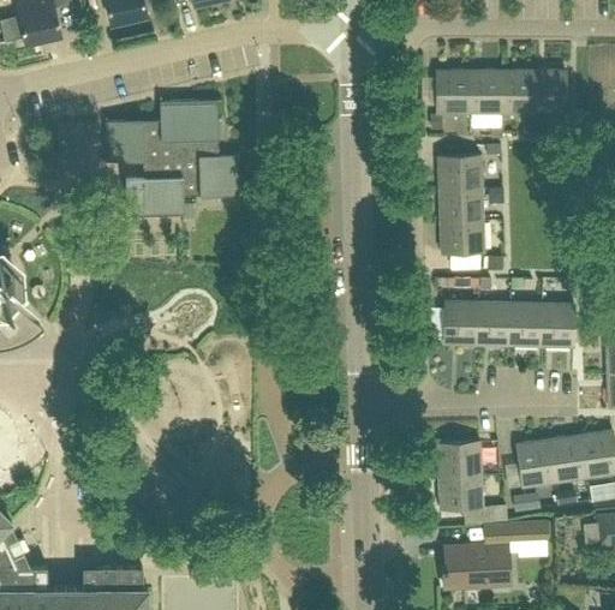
[(52,9),(49,0),(15,0),(19,17),(18,17),(25,46),(61,37),(54,9),(52,9)]
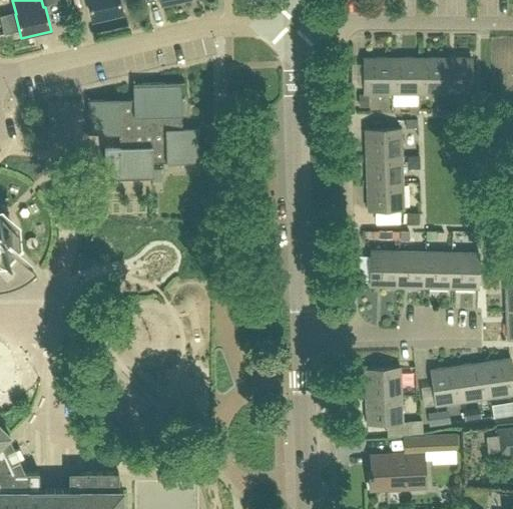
[(86,0),(92,22),(122,14),(118,0),(86,0)]
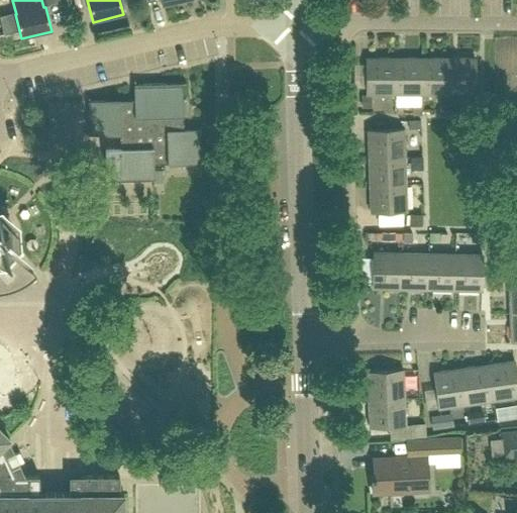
[(62,21),(63,43),(72,43),(70,20),(62,21)]
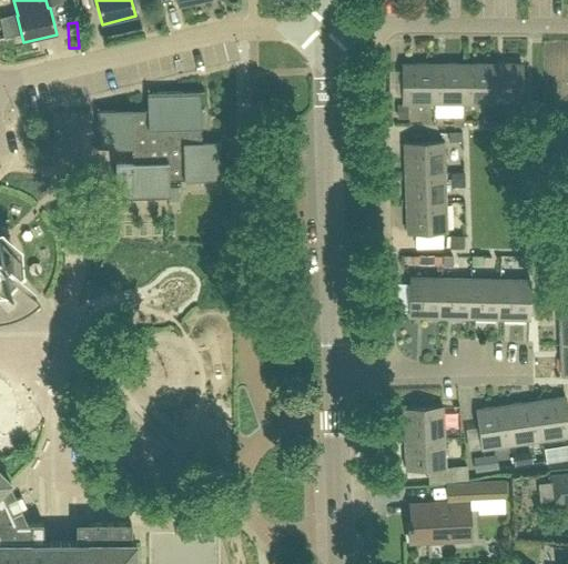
[(433,108),(433,68),(403,68),(403,108),(433,108)]
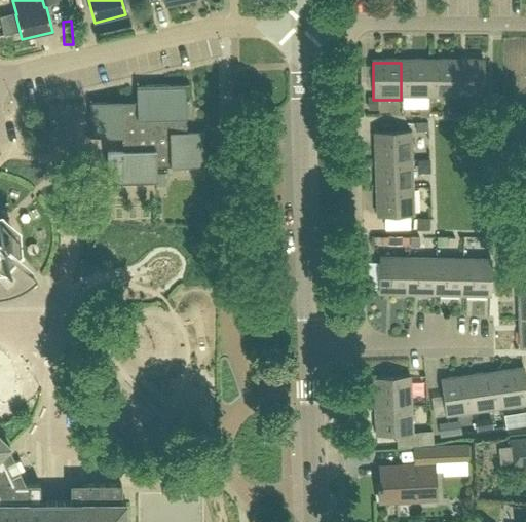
[(401,63),(401,100),(428,100),(428,63),(401,63)]
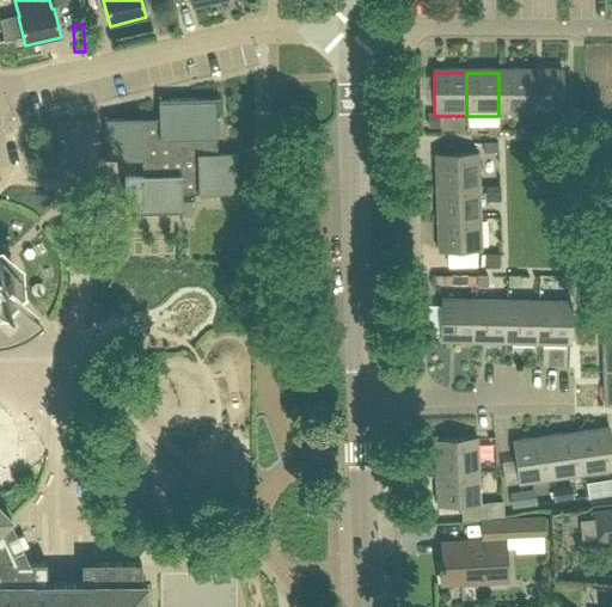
[(499,73),(499,116),(531,116),(531,73),(499,73)]
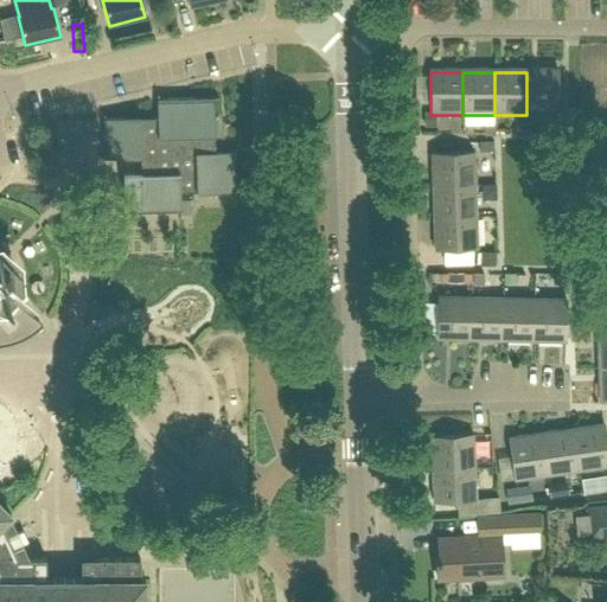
[(558,72),(526,72),(526,115),(558,115),(558,72)]
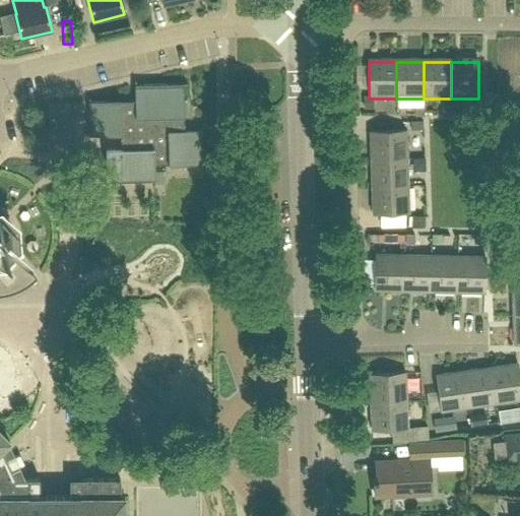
[(184,133),(183,85),(134,87),(135,103),(88,105),(89,137),(121,136),(122,151),(106,151),(107,184),(154,182),(154,167),(201,165),(200,133),(184,133)]
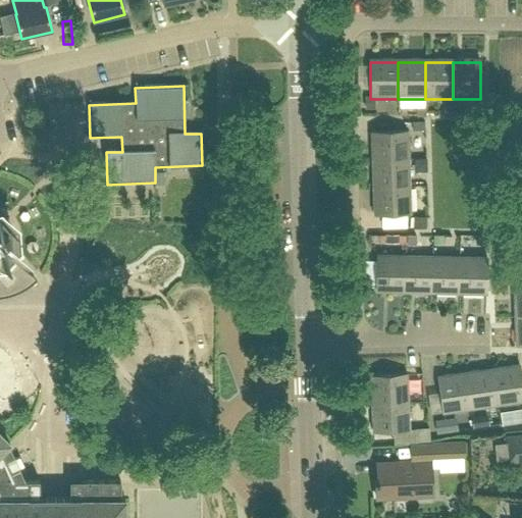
[(371,135),(372,162),(408,161),(407,134),(371,135)]
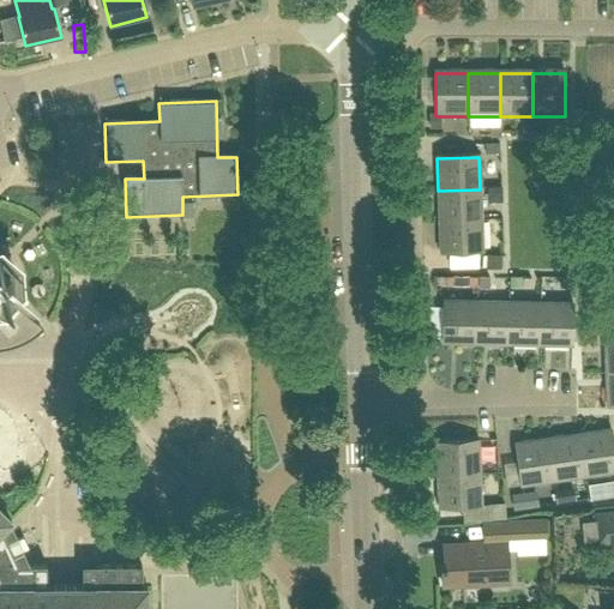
[(439,223),(482,222),(480,190),(438,191),(439,223)]
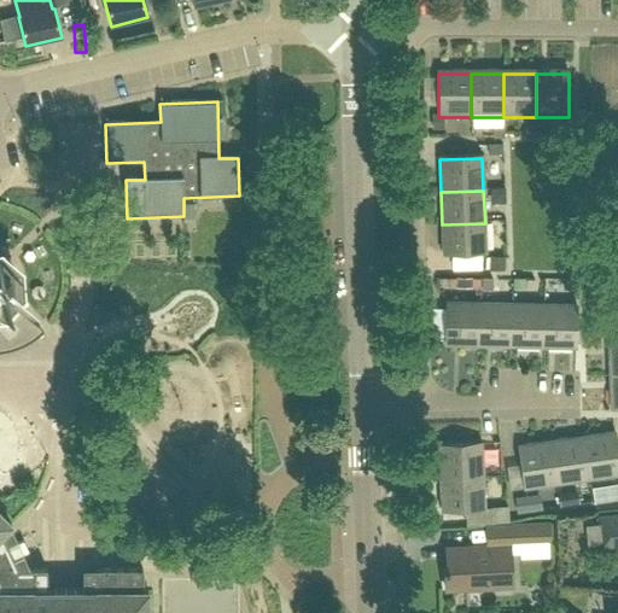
[(485,223),(442,225),(443,257),(487,256),(485,223)]
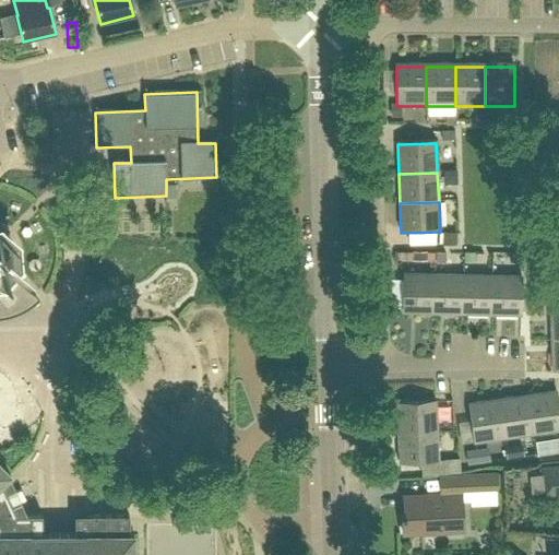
[(13,247),(0,234),(0,276),(2,276),(13,266),(13,247)]
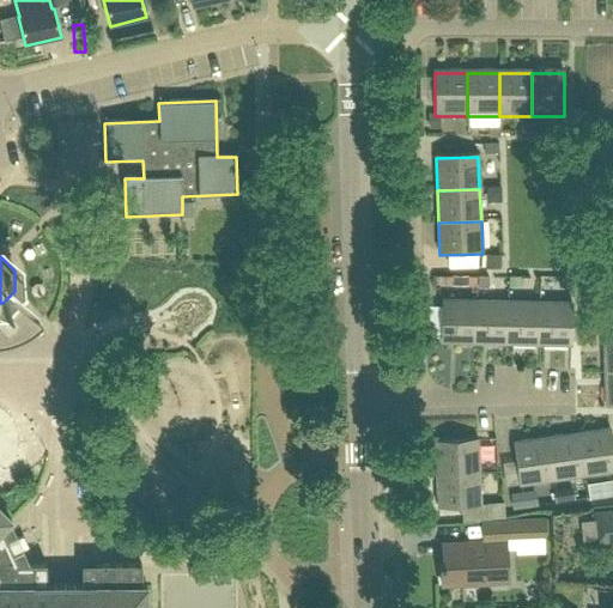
[(474,344),(475,299),(443,298),(442,342),(474,344)]
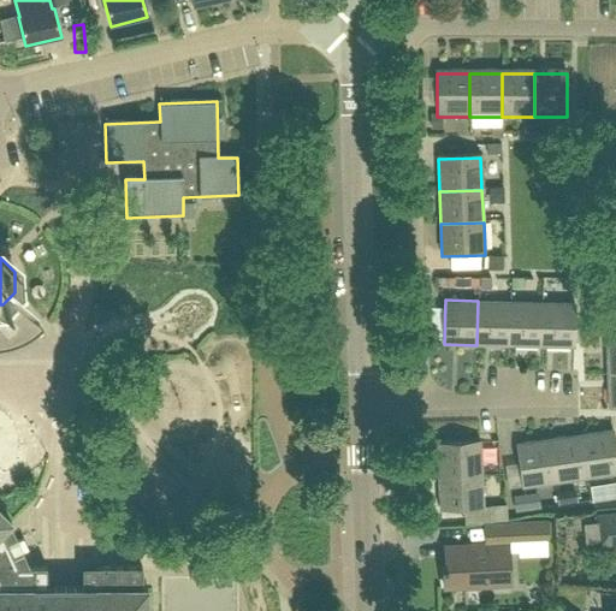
[(478,301),(477,345),(509,346),(510,302),(478,301)]
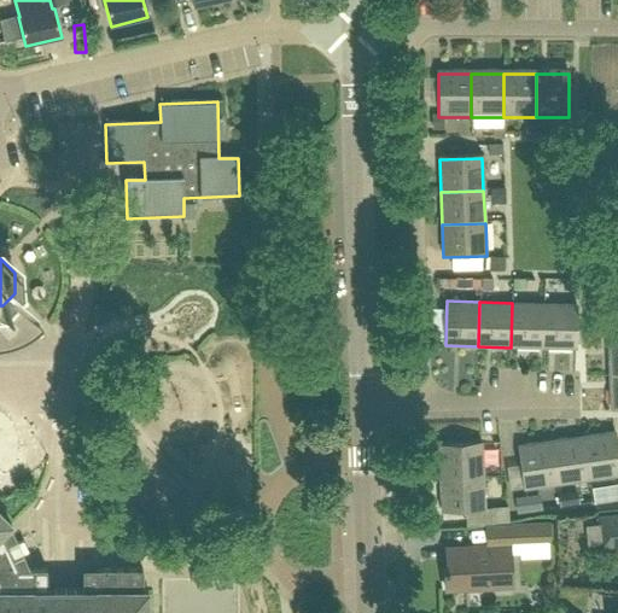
[(511,348),(542,348),(544,303),(512,303),(511,348)]
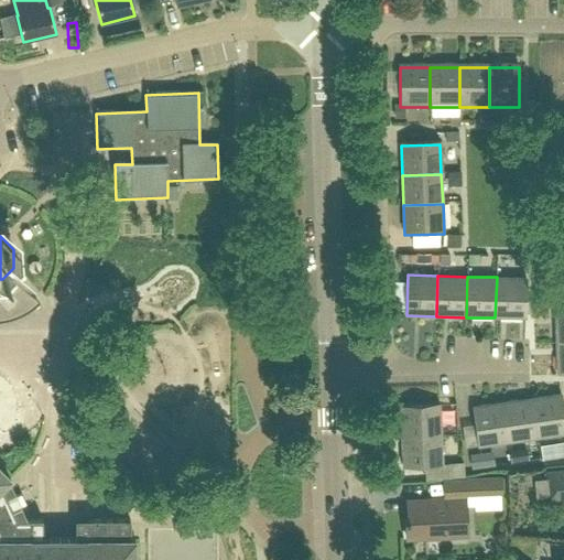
[(525,278),(497,277),(495,318),(524,319),(525,278)]
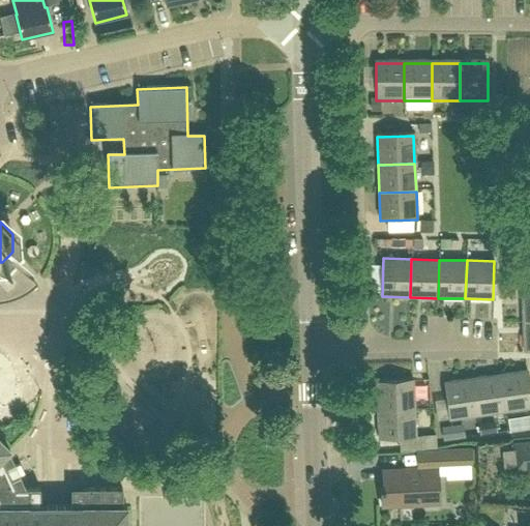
[(529,393),(527,371),(499,375),(505,413),(529,408),(529,393)]
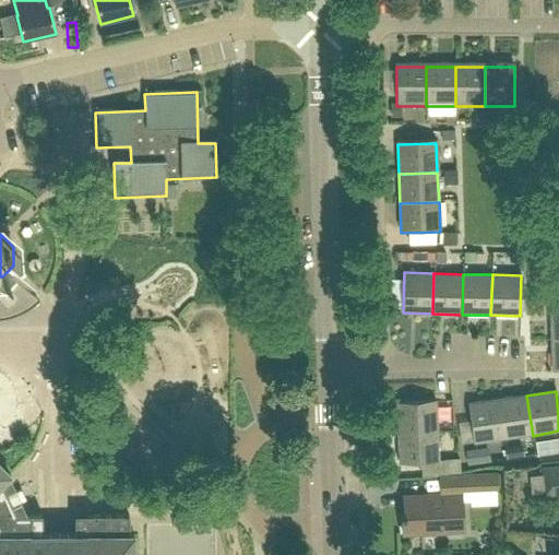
[(498,400),(503,440),(533,436),(526,396),(498,400)]
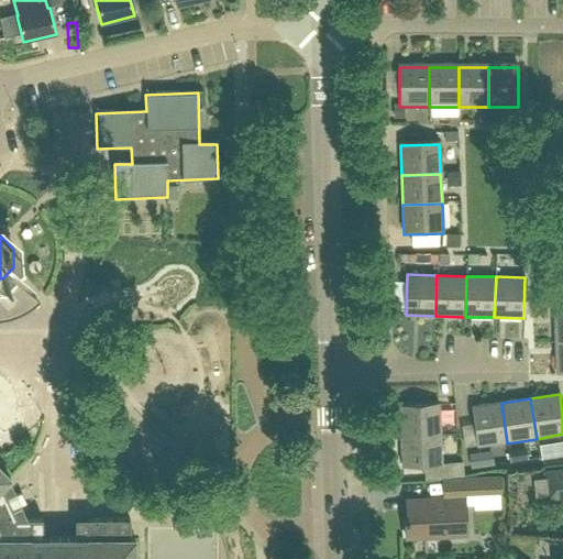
[(507,444),(501,403),(472,407),(477,447),(507,444)]
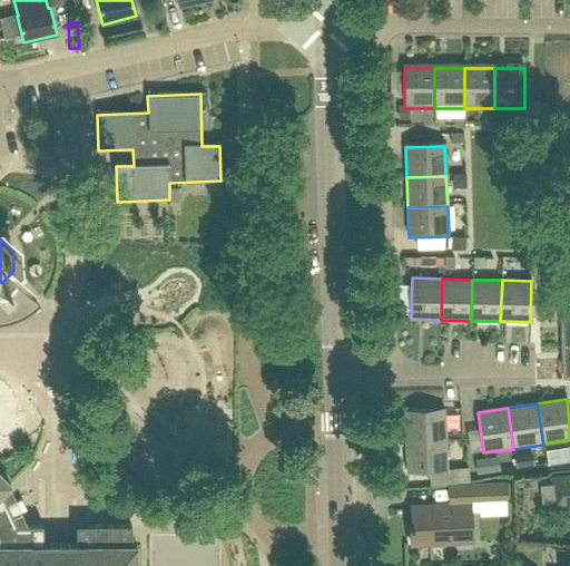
[(404,410),(406,442),(445,440),(444,409),(404,410)]
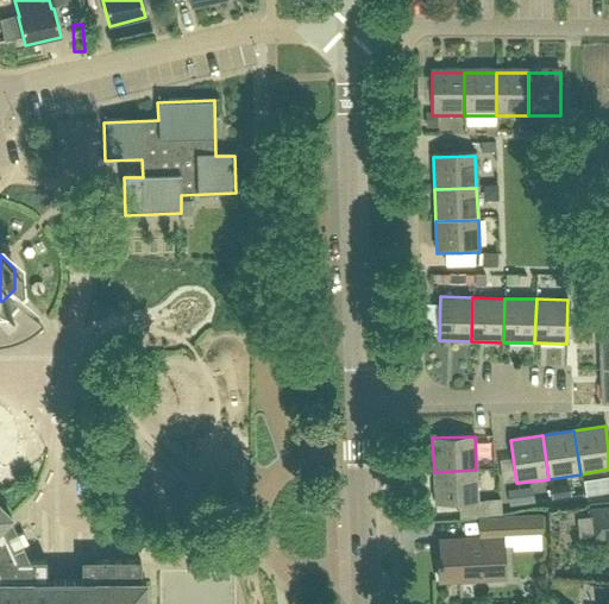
[(477,503),(476,470),(434,472),(435,505),(462,504),(462,522),(501,521),(500,502),(477,503)]
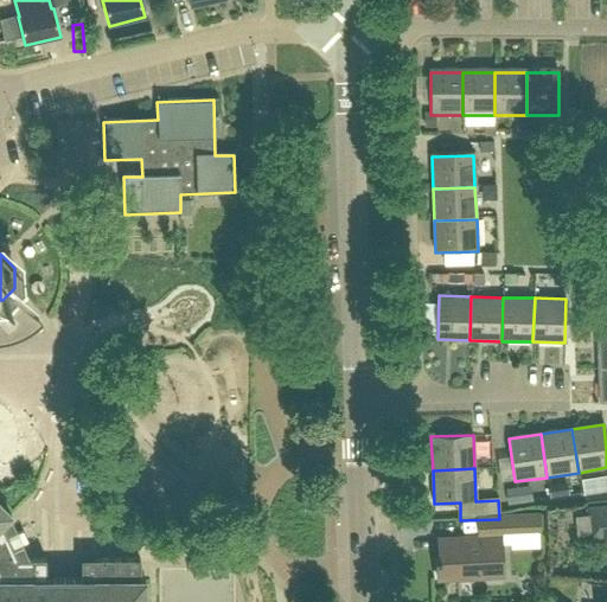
[(606,479),(590,481),(592,501),(606,500),(606,479)]
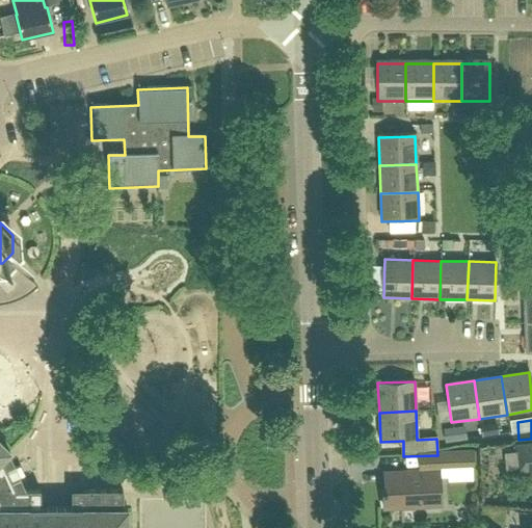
[(449,446),(472,443),(470,431),(448,434),(449,446)]
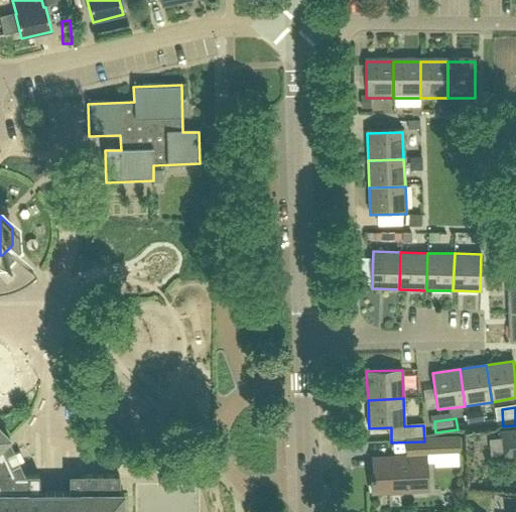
[(6,457),(7,456),(0,449),(9,440),(0,430),(0,511),(122,511),(123,494),(119,494),(119,476),(81,477),(69,477),(69,494),(38,494),(38,477),(14,478),(6,459),(6,458),(6,457)]
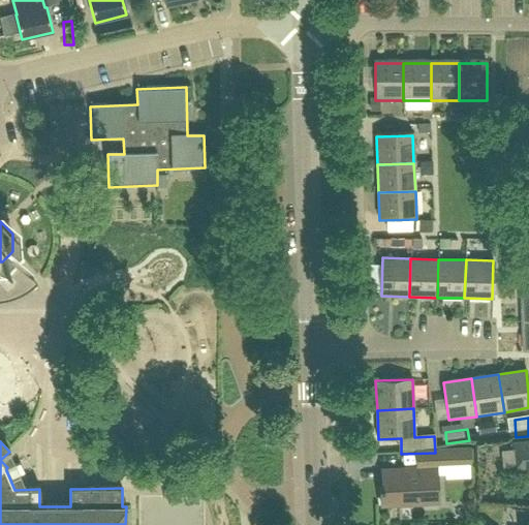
[(528,471),(528,444),(509,446),(512,474),(528,471)]
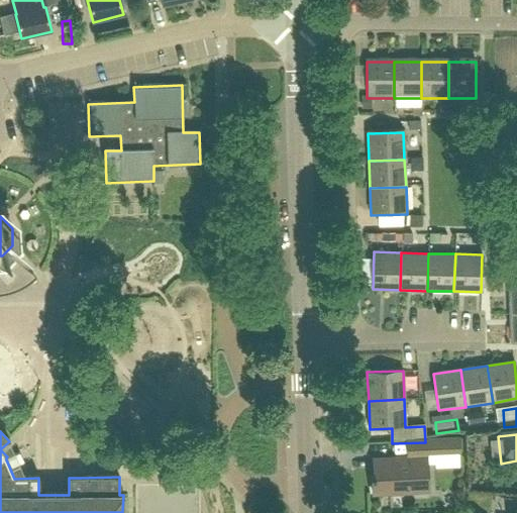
[(459,458),(459,442),(407,444),(407,460),(374,462),(375,479),(372,479),(373,495),(428,493),(427,459),(459,458)]
